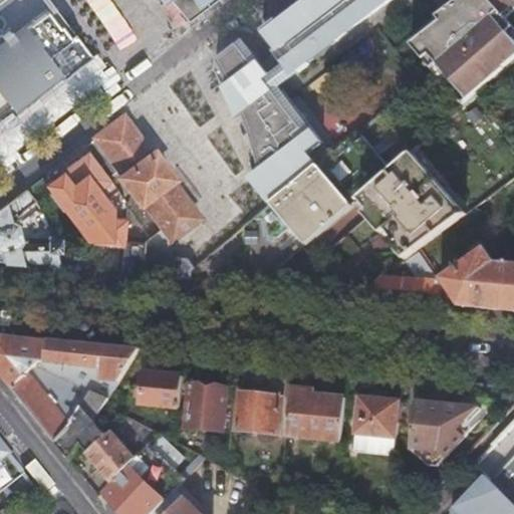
[(0,0),(0,122),(12,113),(59,77),(86,57),(48,8),(43,11),(34,0),(0,0)]
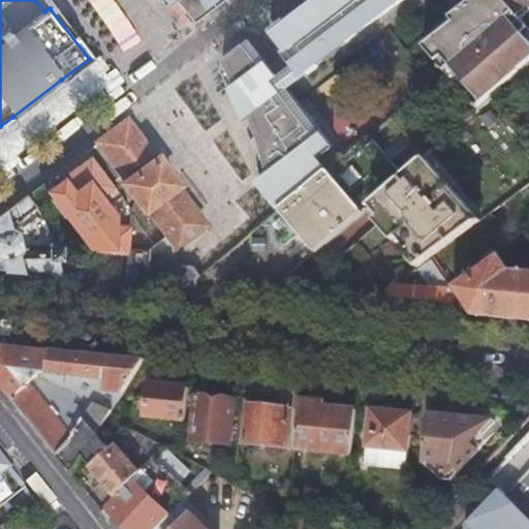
[(42,0),(35,0),(44,11),(50,8),(42,0)]
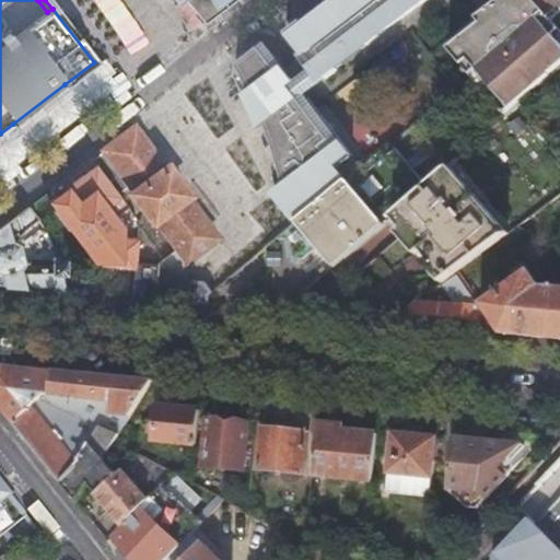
[(171,0),(174,2),(177,0),(181,0),(202,25),(234,0),(171,0)]
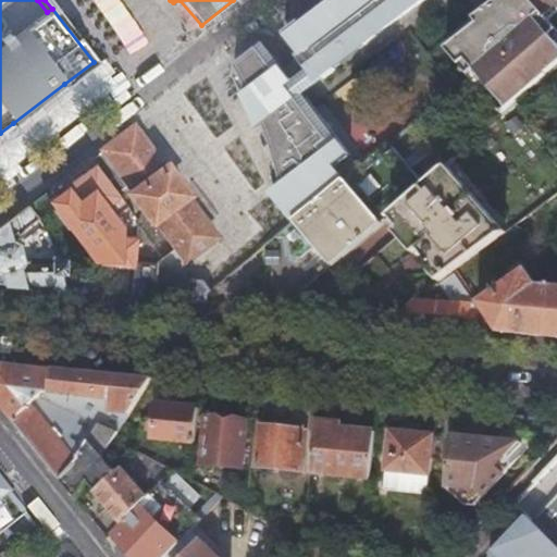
[(296,57),(307,71),(350,38),(347,34),(353,29),(363,44),(421,0),(334,0),(336,1),(294,34),(305,49),(296,57)]
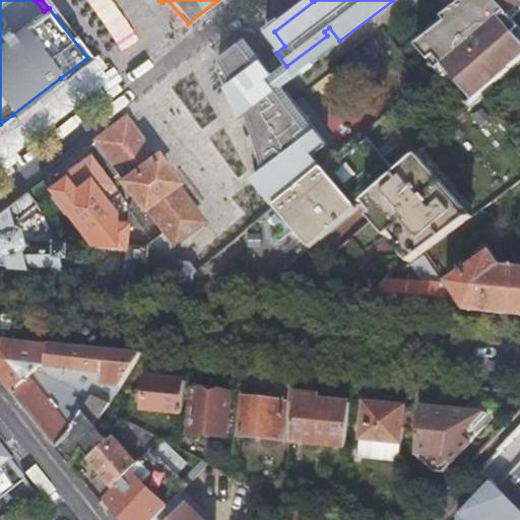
[(414,45),(435,70),(436,69),(479,33),(478,30),(504,9),(495,0),(462,0),(416,35),(420,40),(414,45)]
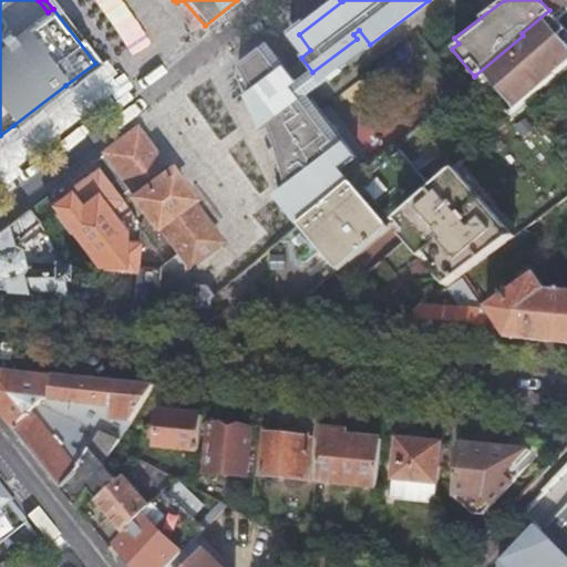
[(566,0),(539,0),(549,10),(556,21),(566,10),(566,0)]
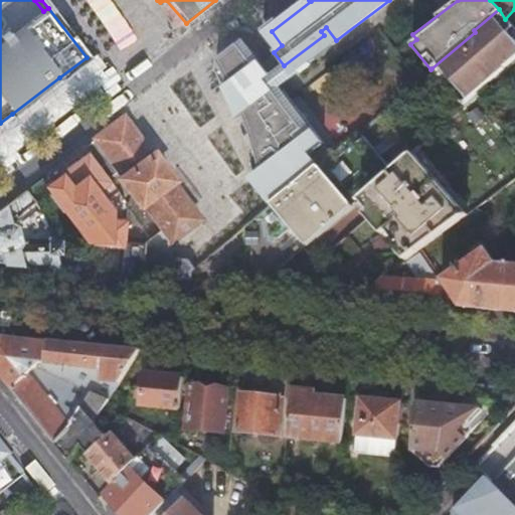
[(514,31),(505,19),(499,9),(474,30),(475,32),(432,68),(464,106),(505,69),(503,67),(514,57),(514,31)]
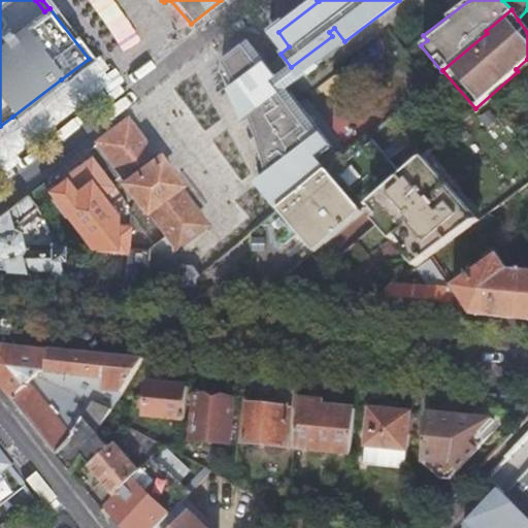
[(254,187),(275,210),(324,169),(317,159),(330,147),(256,50),(253,52),(245,43),(221,62),(233,89),(229,93),(235,107),(240,103),(246,118),(254,138),(259,156),(264,178),(254,187)]
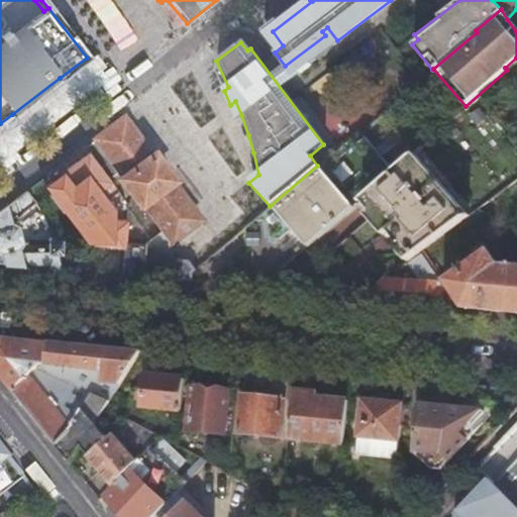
[(99,67),(0,142),(0,163),(111,80),(99,67)]
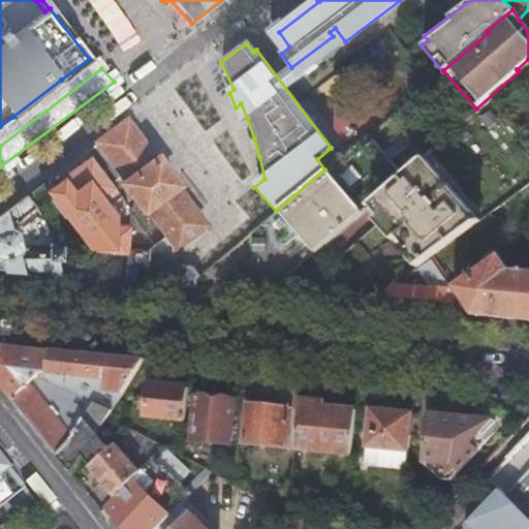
[(413,96),(428,83),(421,74),(406,87),(413,96)]
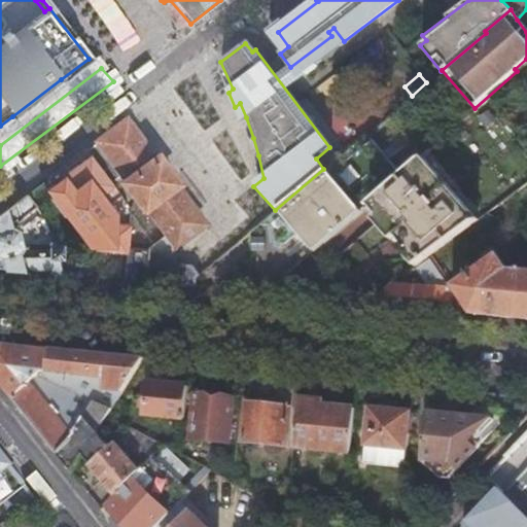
[(154,156),(125,118),(94,140),(119,174),(124,180),(123,181),(142,208),(144,206),(174,245),(204,222),(174,184),(176,182),(155,155),(154,156)]
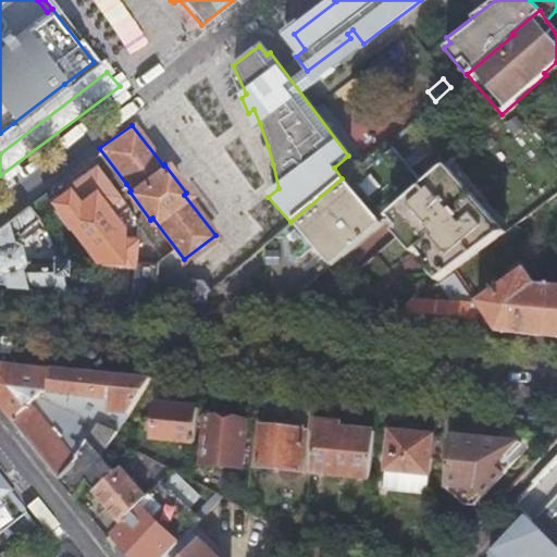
[(342,178),(291,222),(327,268),(379,222),(385,218),(421,185),(386,141),(342,178)]
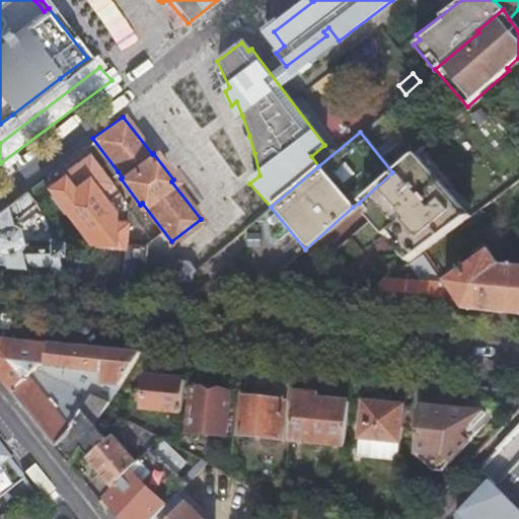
[(83,146),(107,179),(118,171),(92,138),(83,146)]
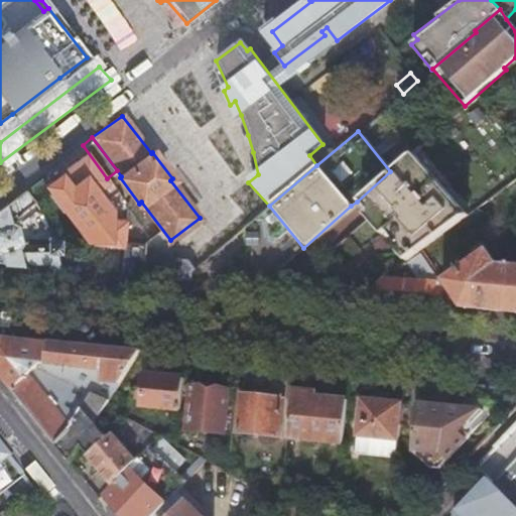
[(122,248),(123,243),(126,205),(107,178),(83,145),(46,172),(51,179),(44,185),(49,192),(47,195),(60,213),(69,208),(77,219),(72,222),(89,245),(122,248)]
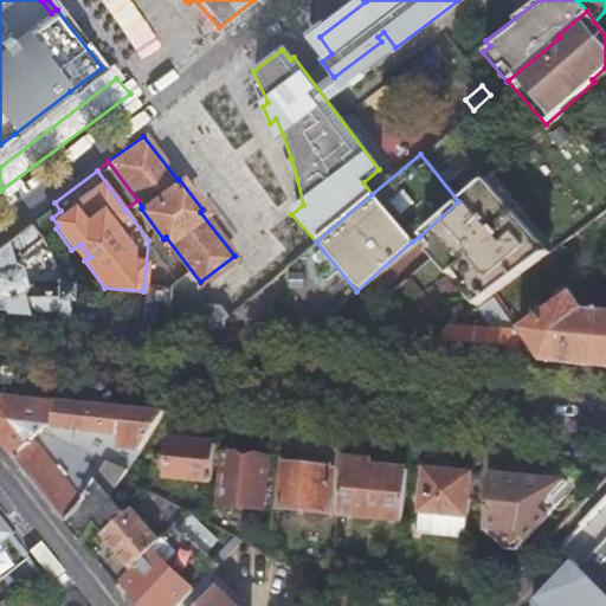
[(419,237),(450,275),(458,269),(466,278),(458,285),(476,307),(492,294),(543,253),(482,179),(458,201),(419,237)]
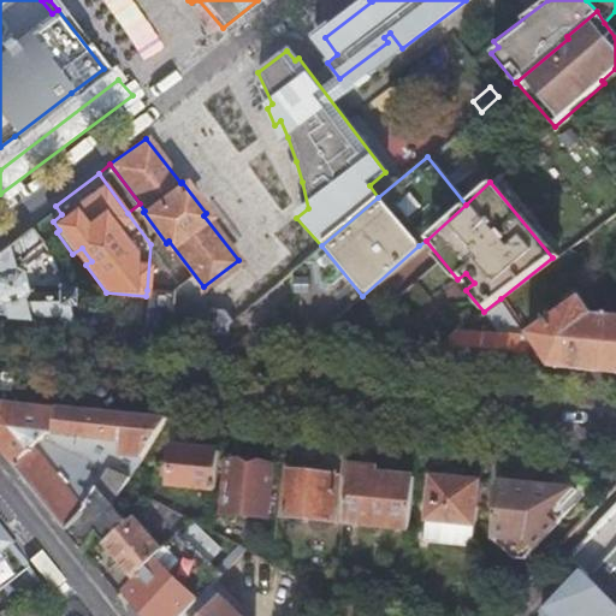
[(69,320),(65,301),(70,301),(71,289),(63,288),(61,294),(22,290),(24,284),(17,262),(13,260),(24,253),(23,252),(39,240),(29,226),(0,247),(0,313),(5,314),(69,320)]
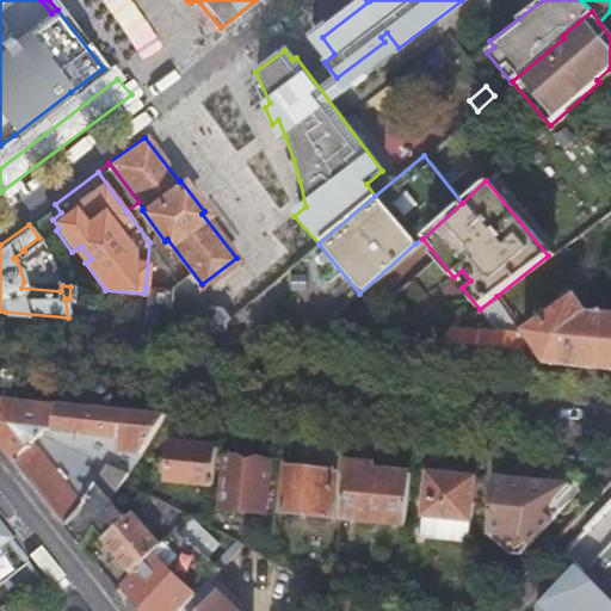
[(144,294),(142,325),(153,326),(165,327),(168,289),(146,288),(144,294)]
